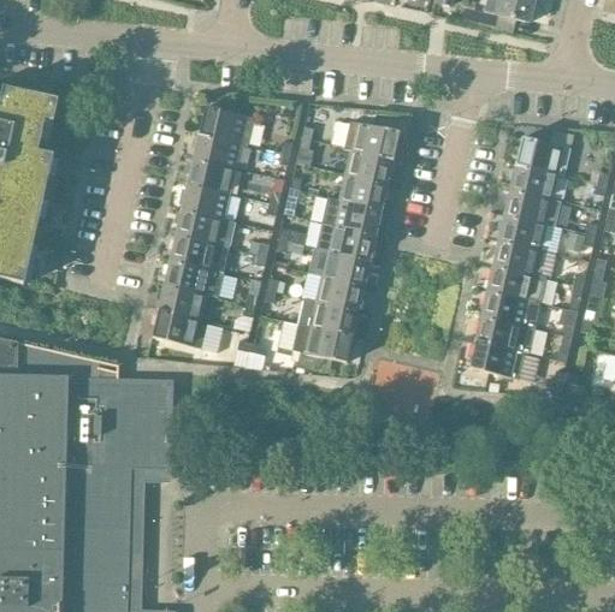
[(528,22),(533,0),(497,0),(495,13),(528,22)]
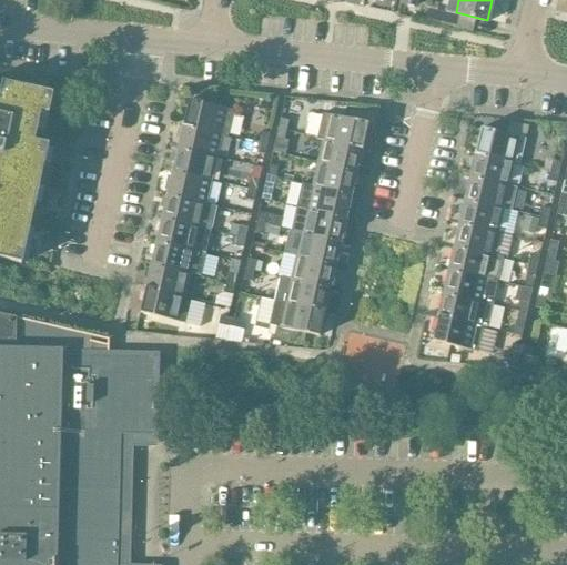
[(453,21),(455,12),(429,6),(427,13),(453,21)]
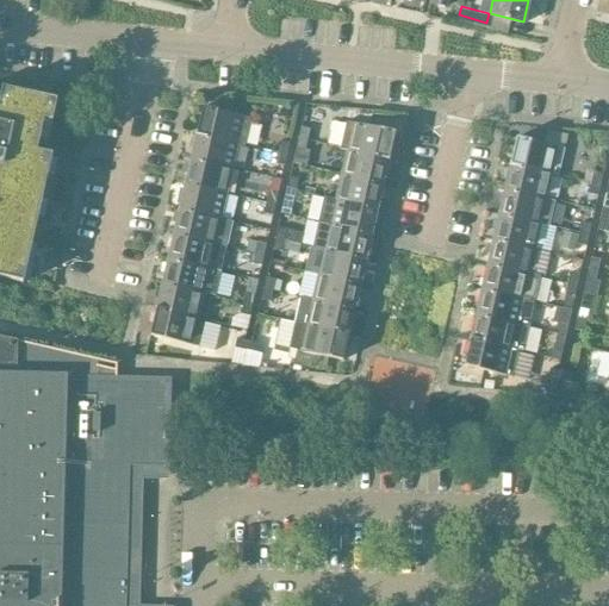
[(0,275),(23,281),(53,152),(37,149),(44,118),(51,120),(57,98),(2,86),(0,94),(0,275)]
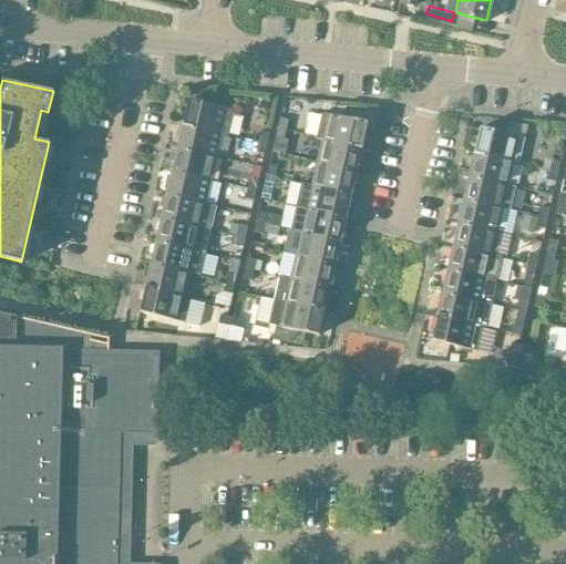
[(228,134),(234,109),(188,98),(183,122),(222,131),(222,133),(228,134)]
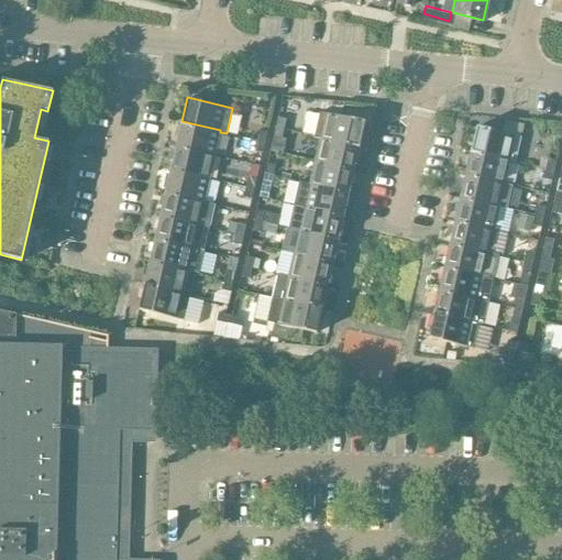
[(359,144),(364,120),(319,110),(313,135),(320,138),(320,135),(359,144)]
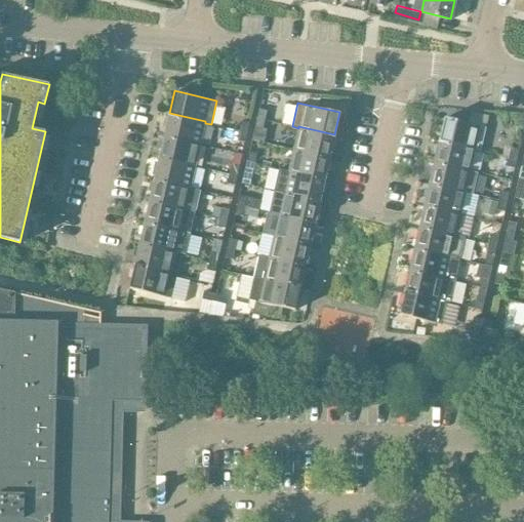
[(265,119),(267,109),(258,108),(256,117),(265,119)]
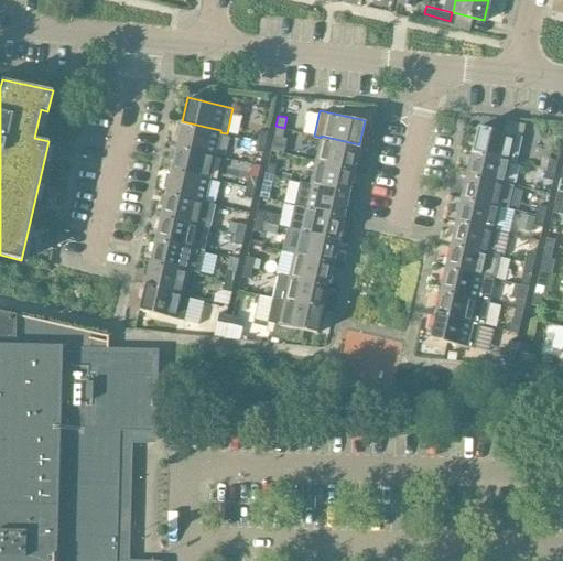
[(215,154),(220,132),(220,130),(182,121),(176,144),(215,154)]
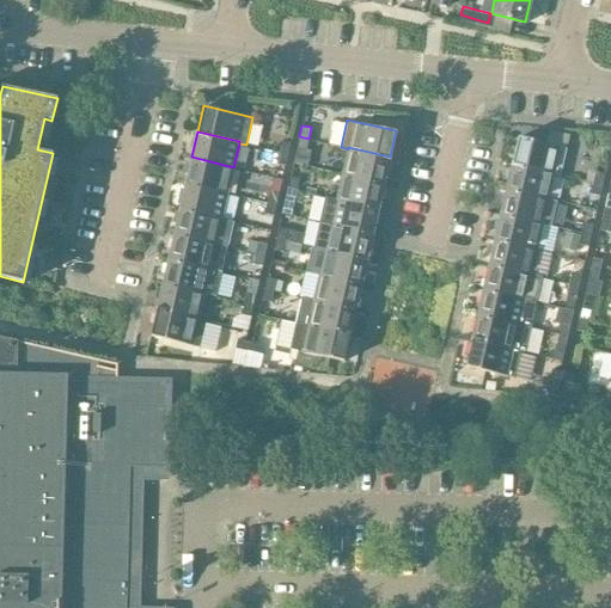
[(307,165),(311,148),(306,148),(309,139),(299,136),(293,161),(307,165)]
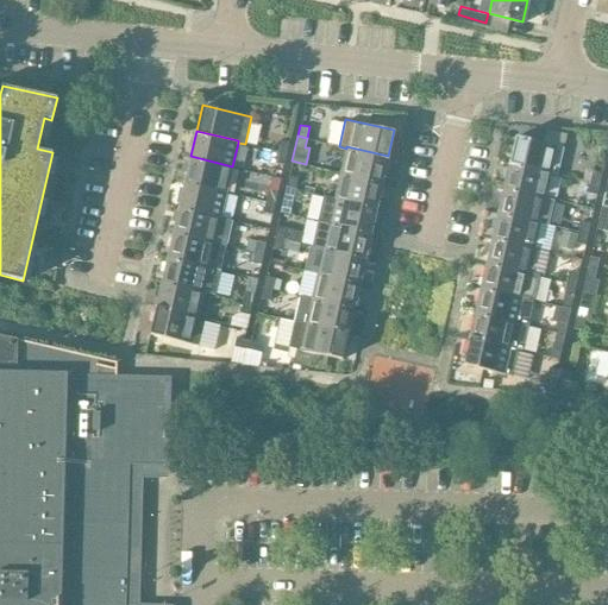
[(558,174),(564,146),(515,136),(509,162),(551,171),(551,172),(558,174)]
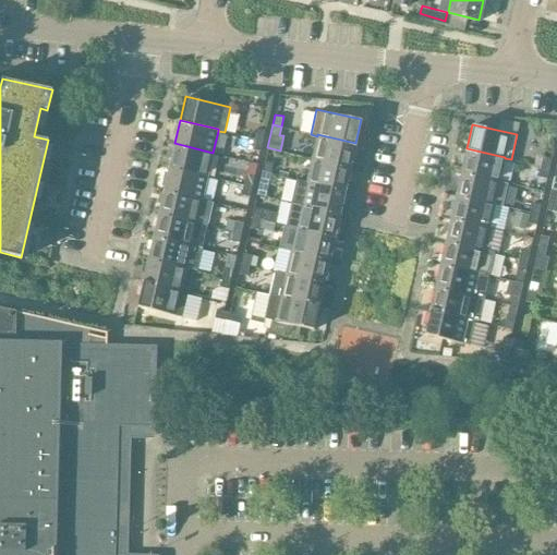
[(263,140),(265,130),(256,128),(254,137),(263,140)]
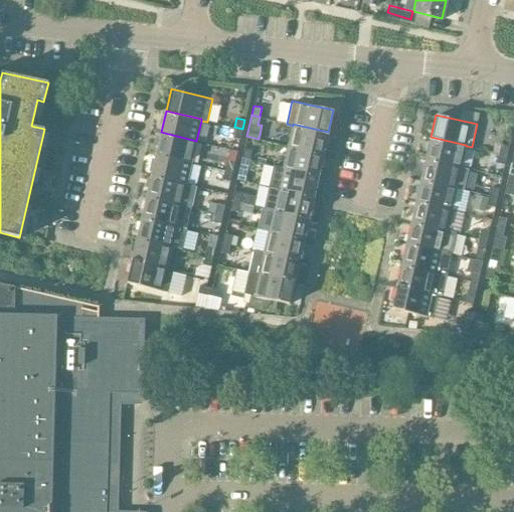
[(323,153),(328,132),(293,124),(293,126),(288,145),(323,153)]
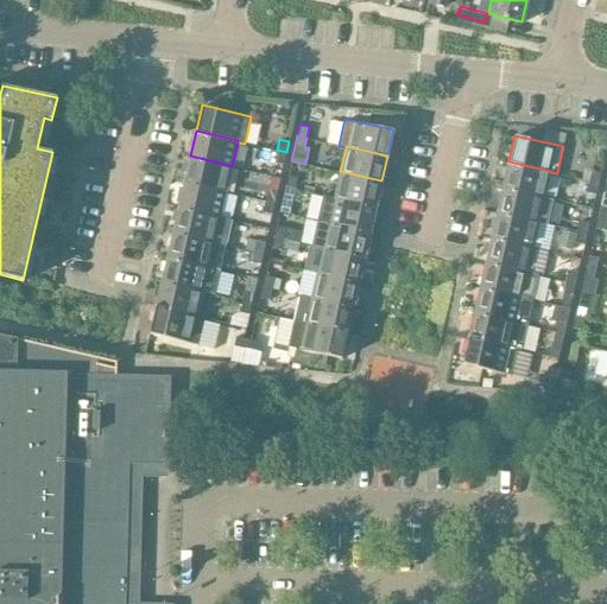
[(284,163),(286,152),(277,150),(274,160),(284,163)]
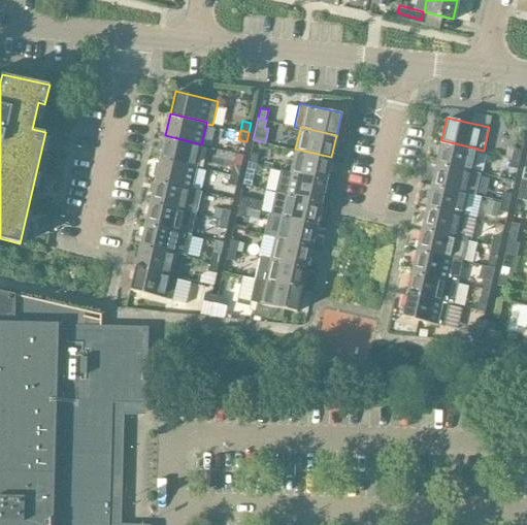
[(196,166),(201,144),(165,135),(160,157),(196,166)]
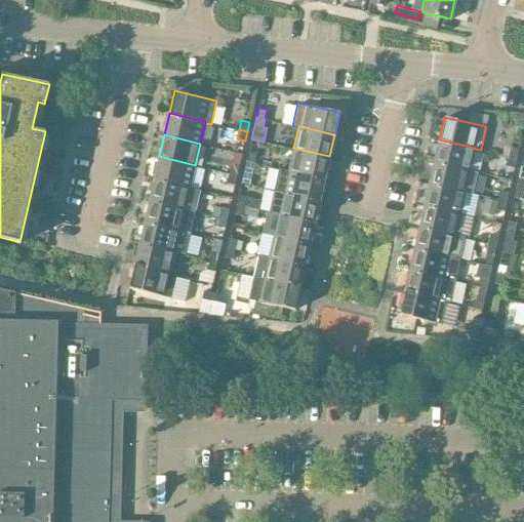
[(470,169),(475,149),(475,148),(439,139),(434,161),(470,169)]
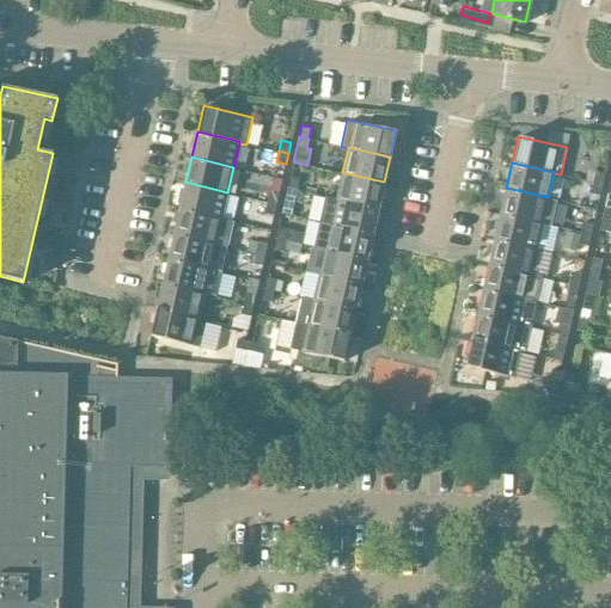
[(603,183),(605,172),(596,170),(593,180),(603,183)]
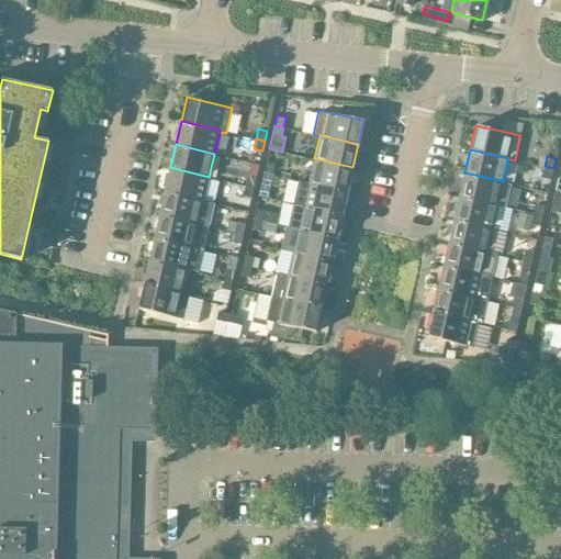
[(348,191),(352,167),(314,158),(310,181),(348,191)]
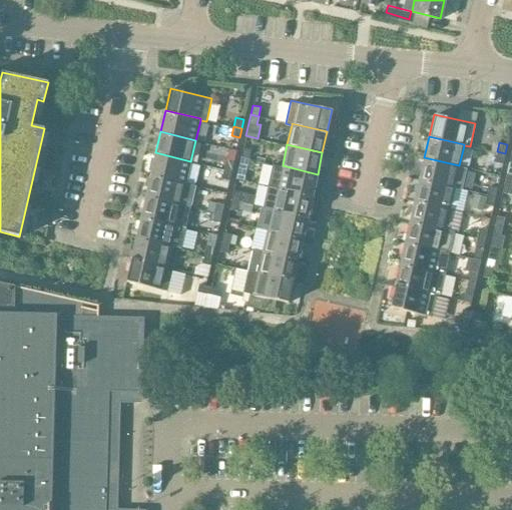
[(248,158),(251,148),(243,147),(241,156),(248,158)]
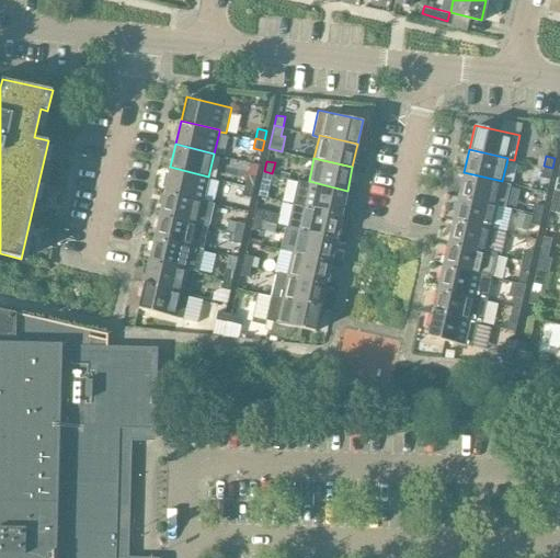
[(550,179),(552,168),(544,166),(541,177),(550,179)]
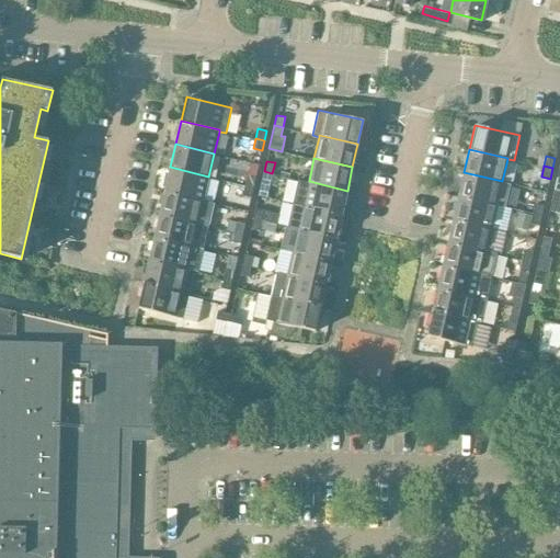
[(203,200),(208,177),(170,167),(164,191),(203,200)]
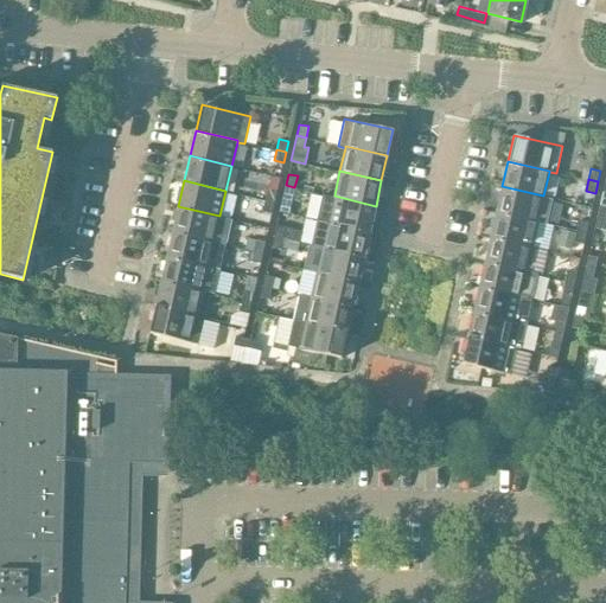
[(292,198),(294,187),(286,185),(282,196),(292,198)]
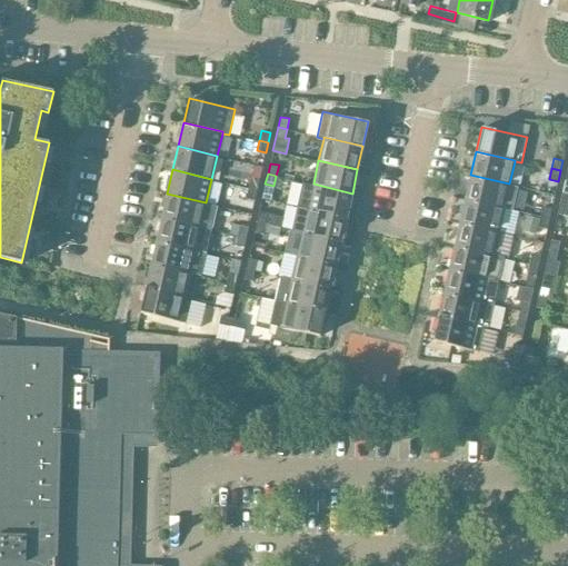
[(504,207),(509,184),(470,175),(465,198),(504,207)]
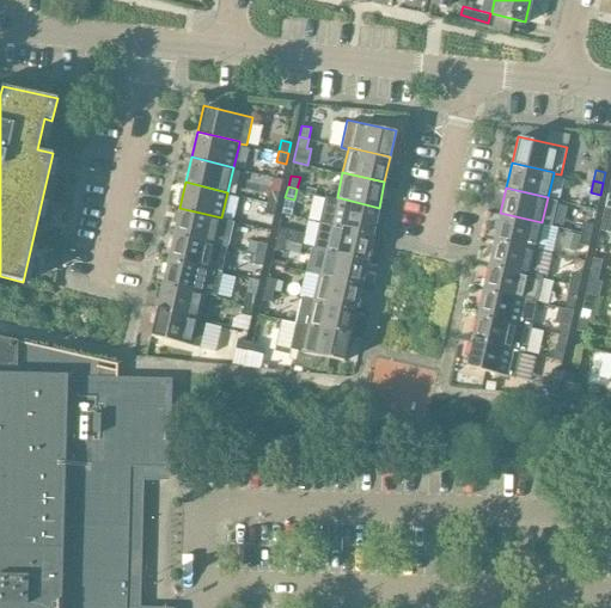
[(276,203),(279,192),(270,190),(267,201),(276,203)]
